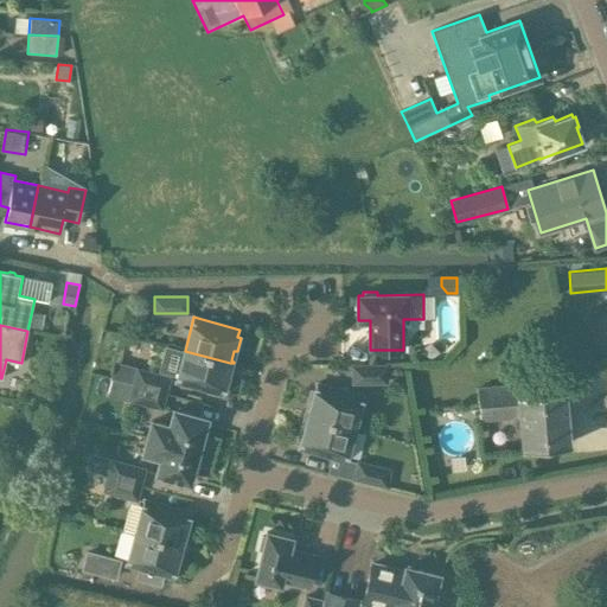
[(185,351),(177,382),(222,394),(224,385),(228,387),(231,374),(228,372),(230,363),(185,351)]
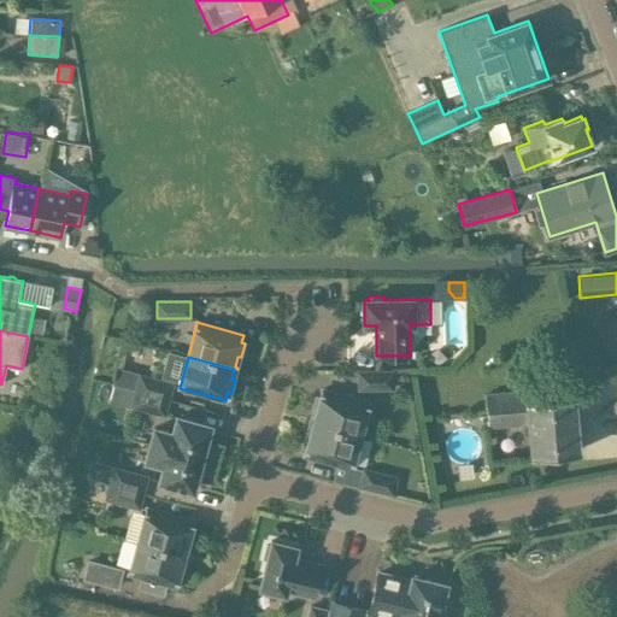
[(135,392),(168,401),(172,385),(122,370),(117,385),(113,382),(112,385),(136,391),(135,392)]
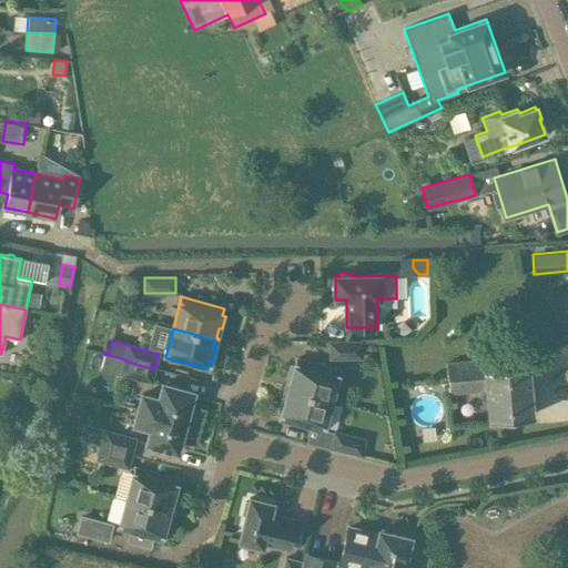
[(362,342),(331,343),(331,358),(362,357),(362,342)]
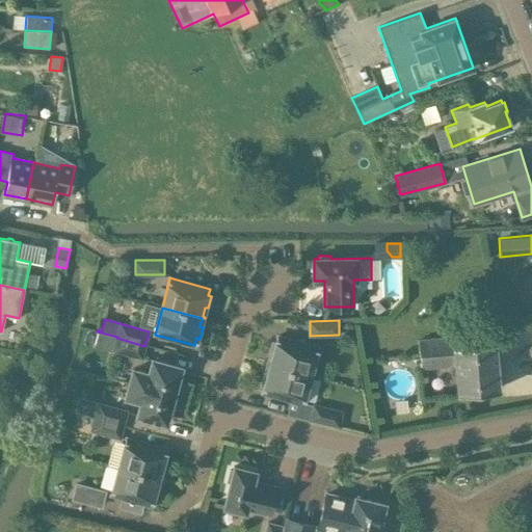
[(267,364),(310,375),(318,347),(277,336),(275,343),(273,342),(270,353),(272,354),(270,364),(267,363),(267,364)]
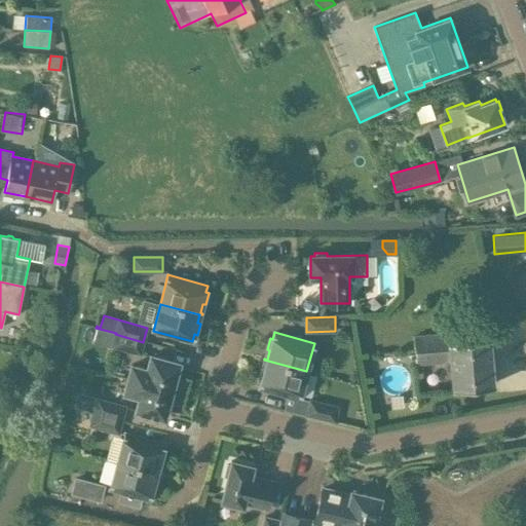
[(414,336),(416,364),(450,362),(452,388),(493,384),(489,337),(448,340),(447,333),(414,336)]
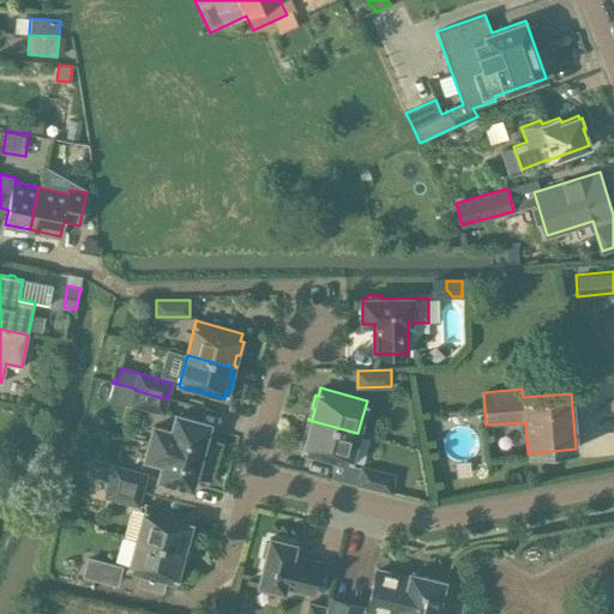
[(134,390),(131,404),(163,413),(167,399),(134,390)]
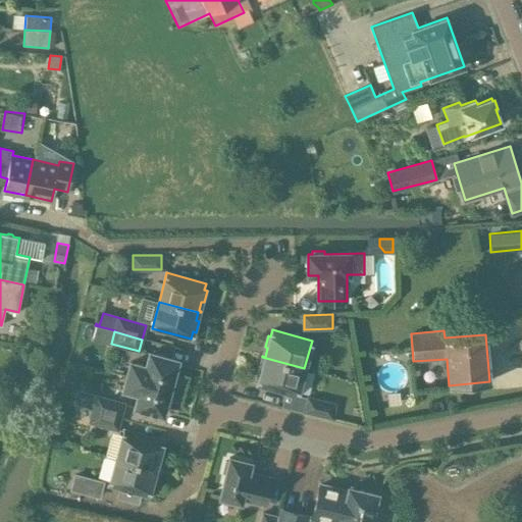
[(126,377),(180,392),(184,380),(173,377),(177,360),(150,353),(146,366),(131,362),(126,377)]
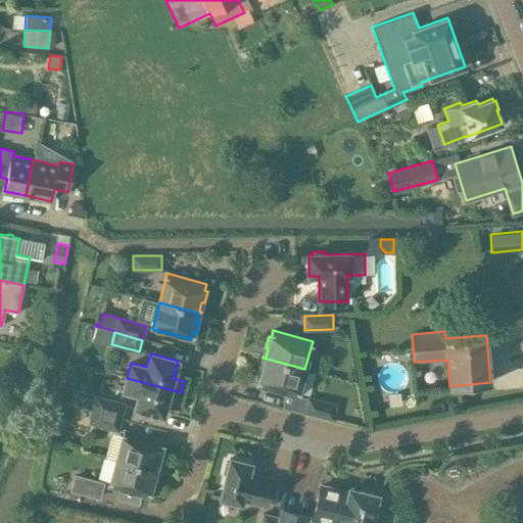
[(263,358),(266,359),(263,368),(260,367),(257,378),(259,379),(257,385),(297,396),(304,369),(263,358)]
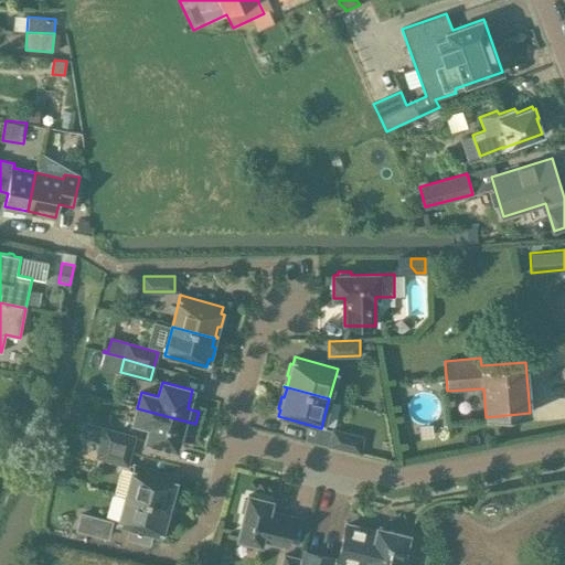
[(137,408),(132,422),(150,426),(146,441),(177,449),(181,432),(193,434),(195,424),(137,408)]
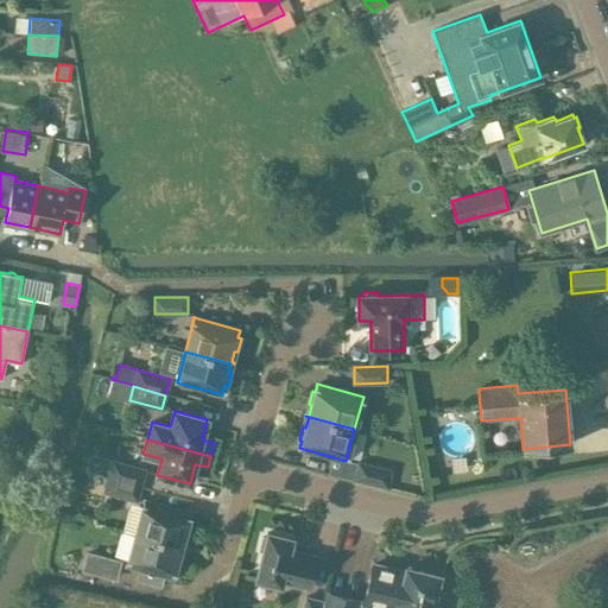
[(108,479),(140,487),(145,470),(113,461),(108,479)]
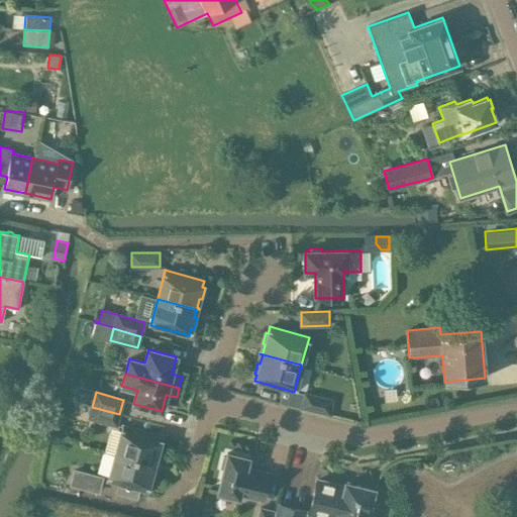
[(332,400),(305,394),(301,407),(329,414),(332,400)]
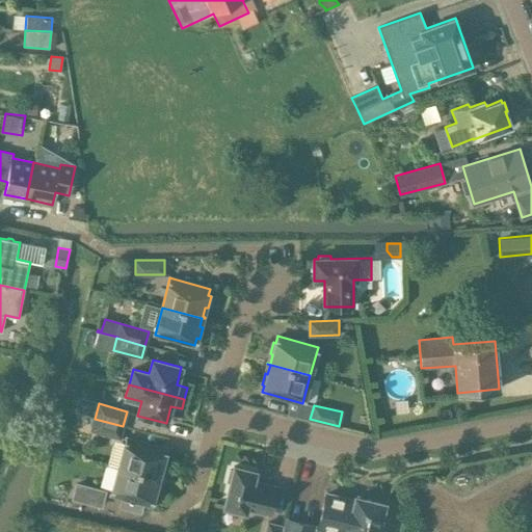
[(95,419),(91,430),(120,437),(123,426),(95,419)]
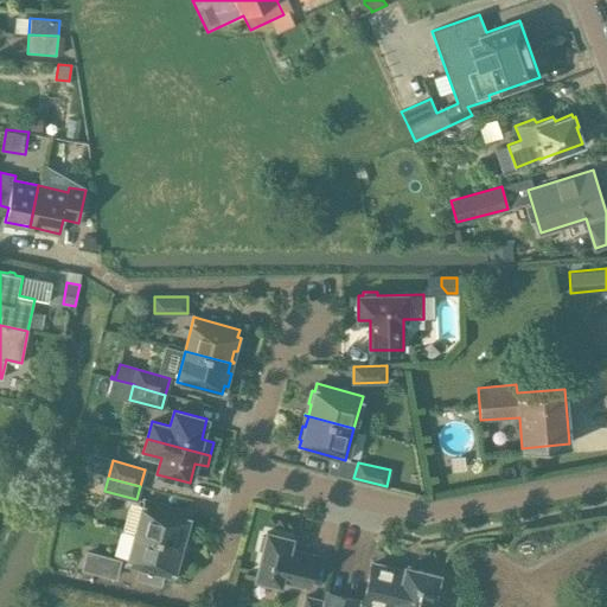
[(135,534),(180,547),(180,545),(184,547),(184,544),(181,544),(184,534),(187,535),(191,522),(187,521),(190,512),(144,500),(135,534)]
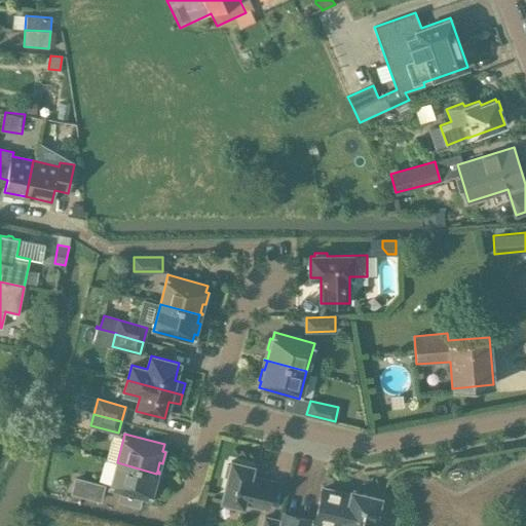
[(222,501),(242,505),(243,503),(266,510),(272,481),(250,476),(252,466),(231,461),(230,465),(228,464),(225,476),(228,477),(222,501)]
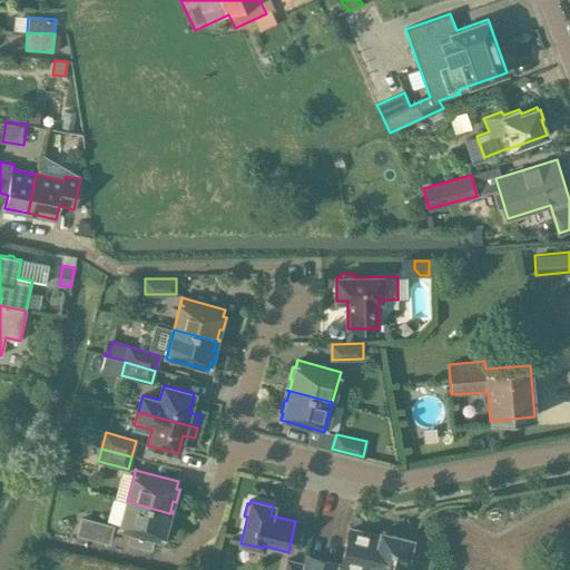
[(127,501),(119,530),(131,533),(129,543),(150,549),(154,539),(161,541),(164,534),(167,534),(170,522),(167,522),(169,513),(127,501)]
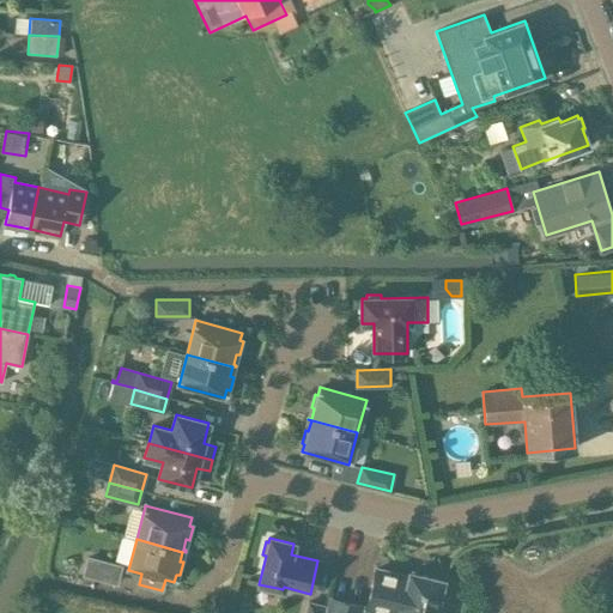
[(89,558),(84,574),(116,583),(121,566),(89,558)]
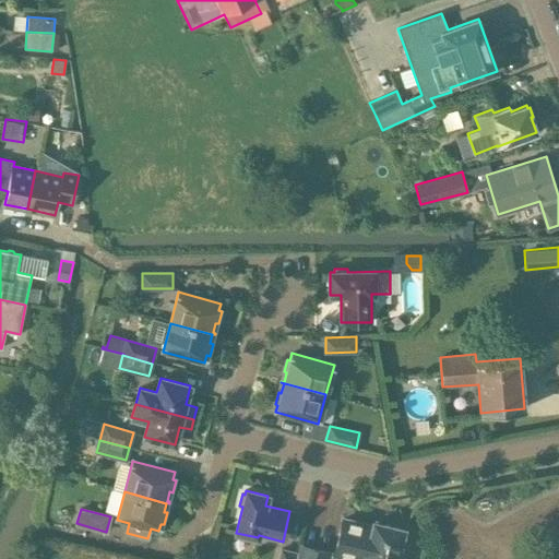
[(395,558),(396,558),(397,558),(402,558),(406,557),(408,548),(405,544),(400,543),(403,530),(373,522),(372,526),(343,519),(334,555),(349,558),(395,558)]
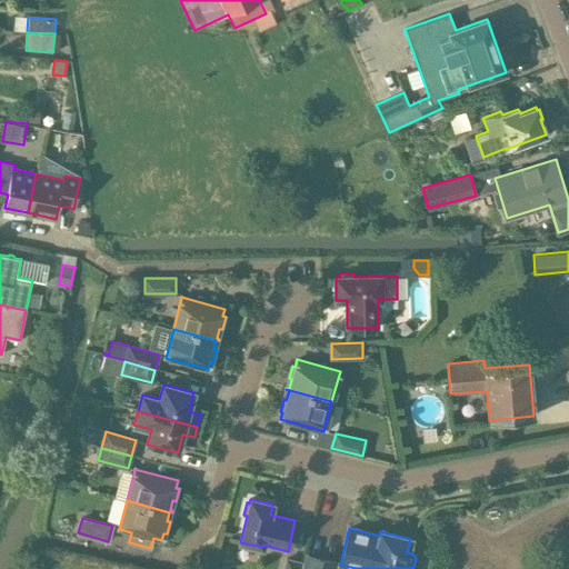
[(308,556),(303,568),(333,568),(336,562),(308,556)]
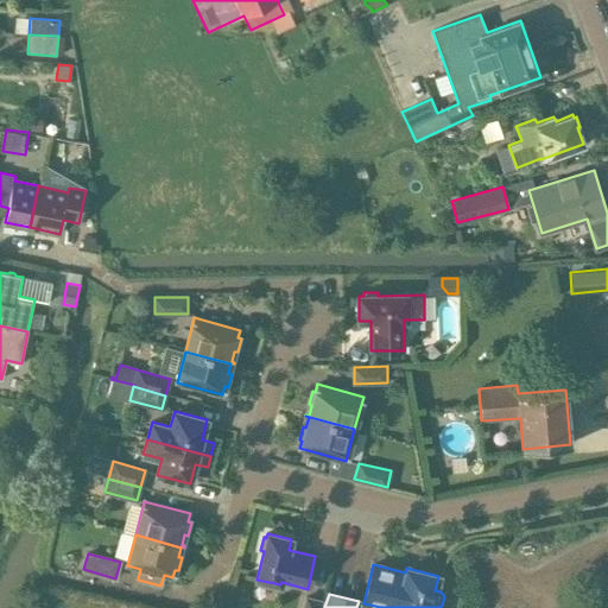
[(306,597),(303,607),(320,607),(322,601),(306,597)]
